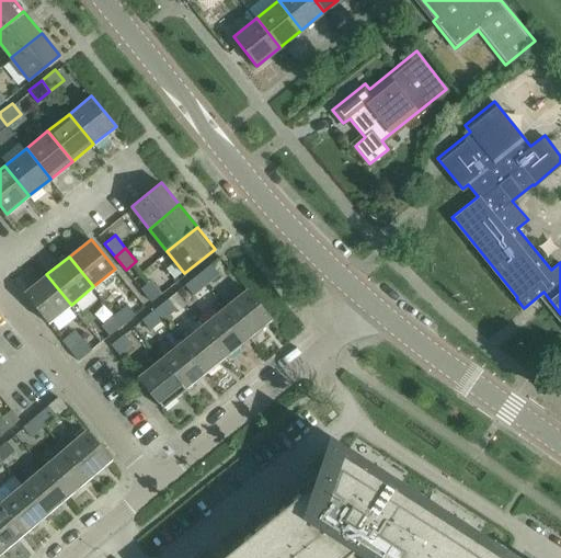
[(197,272),(206,283),(219,273),(210,262),(197,272)]
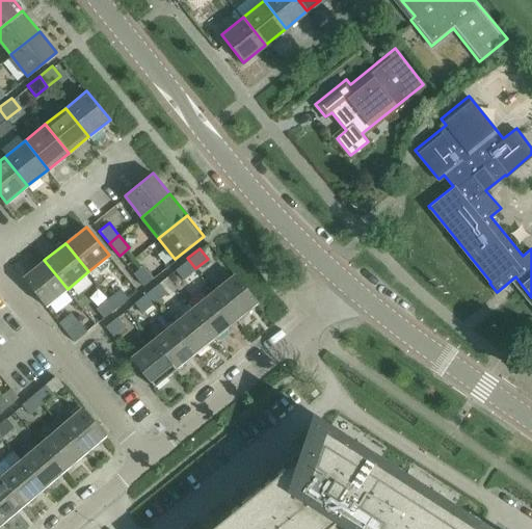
[(195,268),(187,258),(175,268),(183,279),(195,268)]
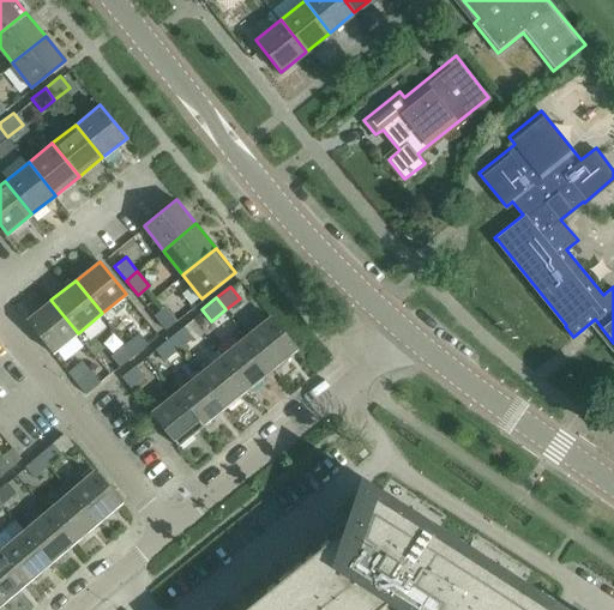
[(78,333),(50,300),(26,319),(53,352),(78,333)]
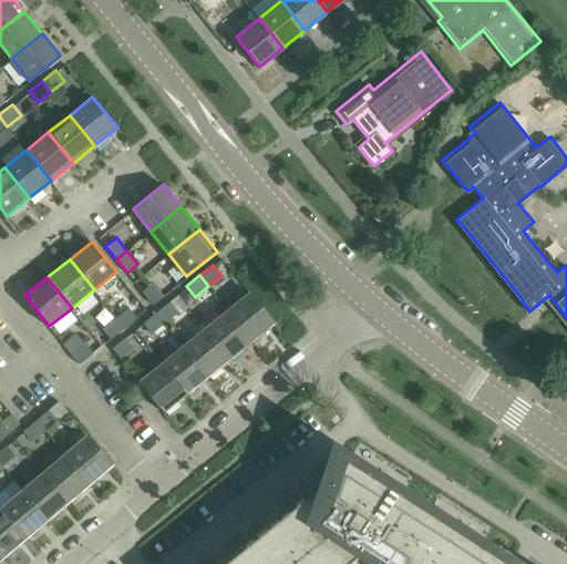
[(152,304),(163,295),(152,282),(141,290),(152,304)]
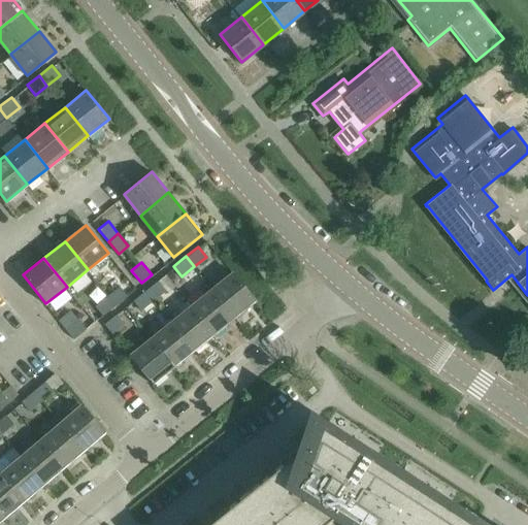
[(256,300),(233,271),(212,288),(235,317),(256,300)]
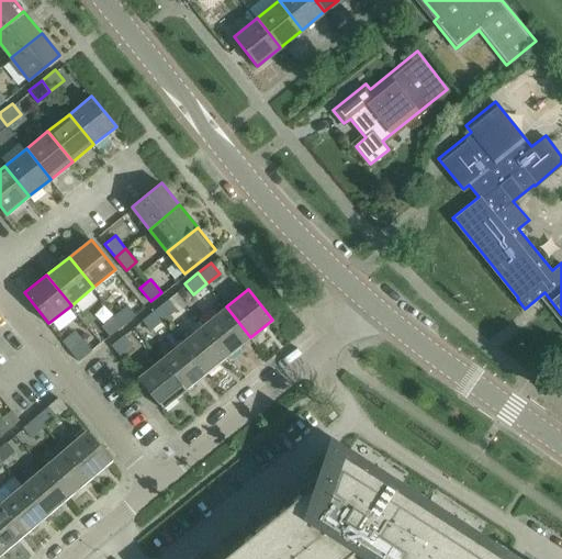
[(155,308),(163,319),(184,301),(177,290),(155,308)]
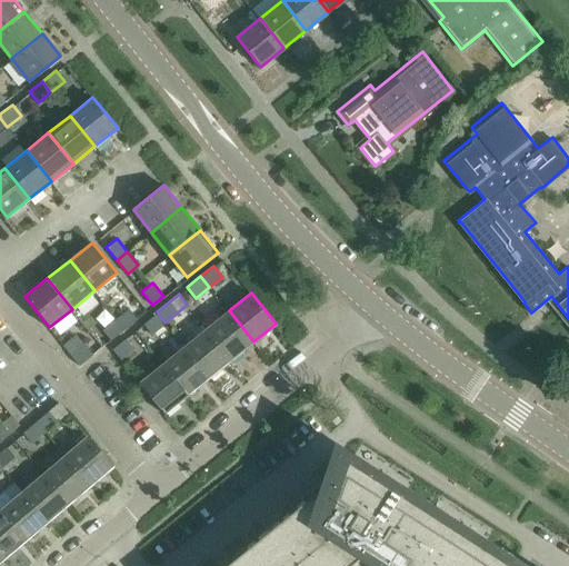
[(116,318),(125,328),(138,318),(129,307),(116,318)]
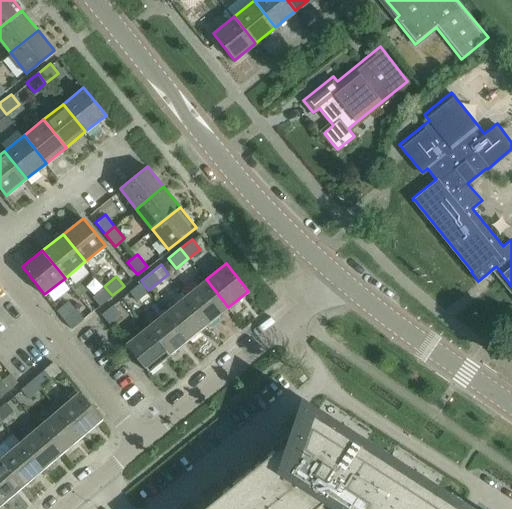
[(228,307),(206,279),(186,296),(208,323),(228,307)]
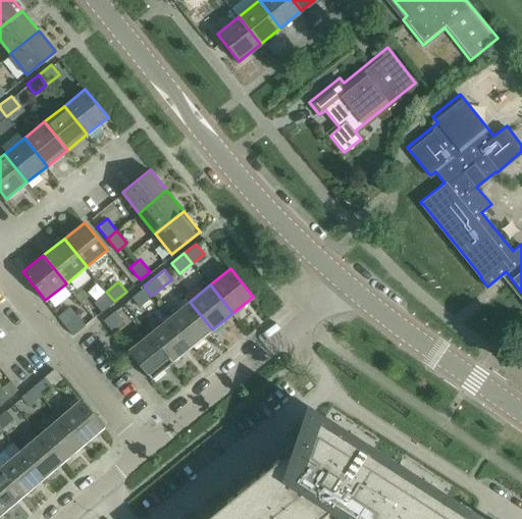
[(151,296),(144,286),(132,296),(139,306),(141,304),(146,310),(150,311),(158,305),(151,296)]
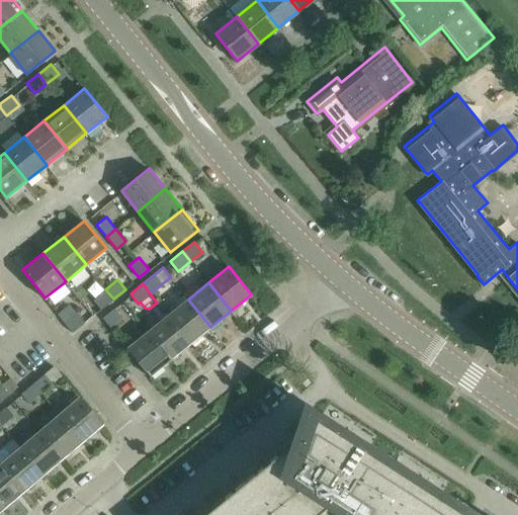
[(113,298),(105,289),(93,298),(100,309),(113,298)]
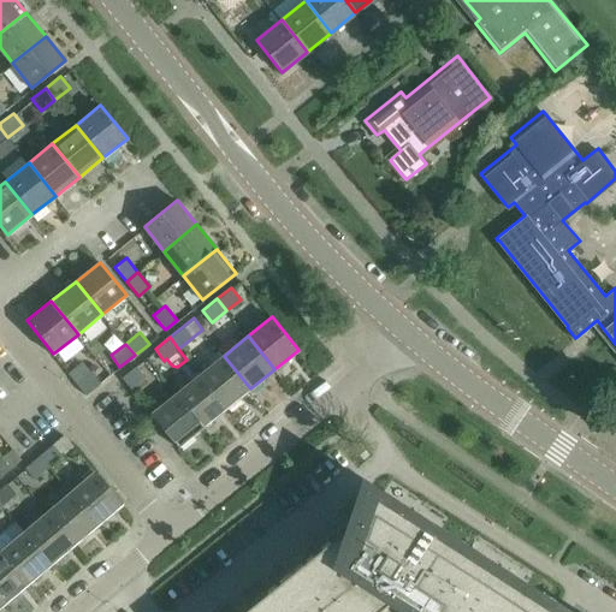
[(214,363),(200,375),(226,408),(250,388),(224,356),(218,349),(208,356),(214,363)]
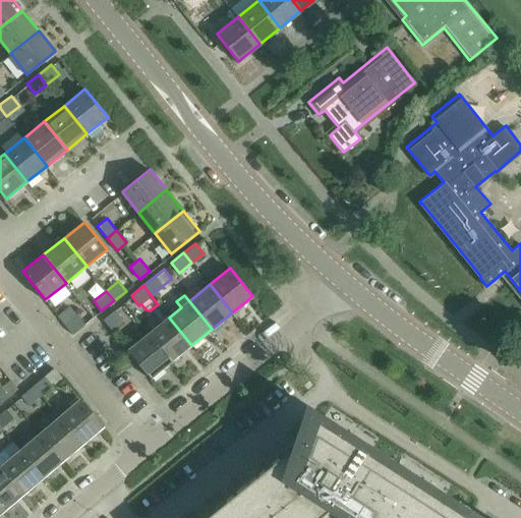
[(115,309),(103,319),(110,328),(122,318),(115,309)]
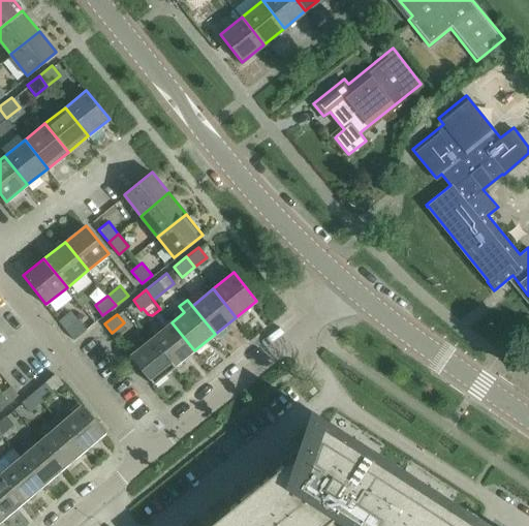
[(73,338),(86,329),(79,319),(66,330),(73,338)]
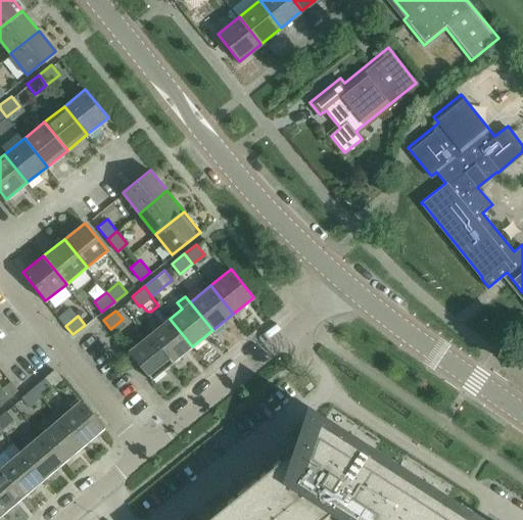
[(170,319),(149,335),(172,363),(192,346),(170,319)]
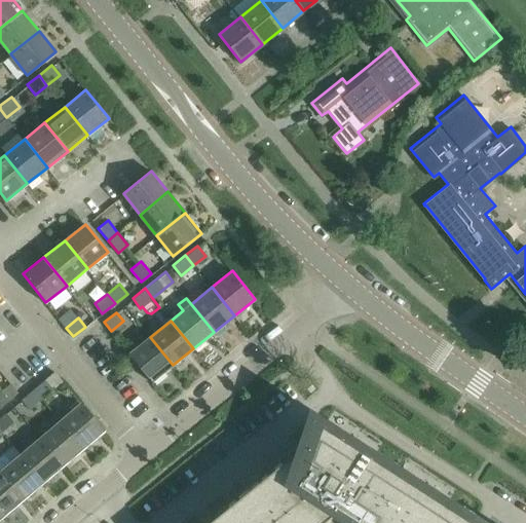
[(150,337),(129,353),(152,381),(173,365),(150,337)]
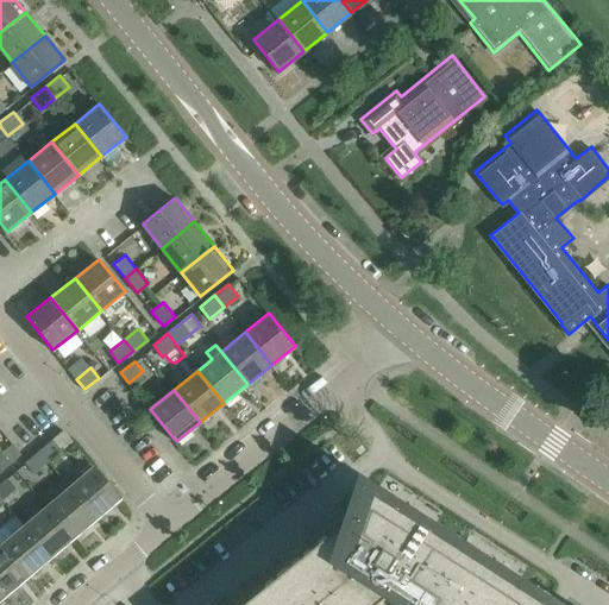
[(61,448),(52,438),(39,449),(48,459),(61,448)]
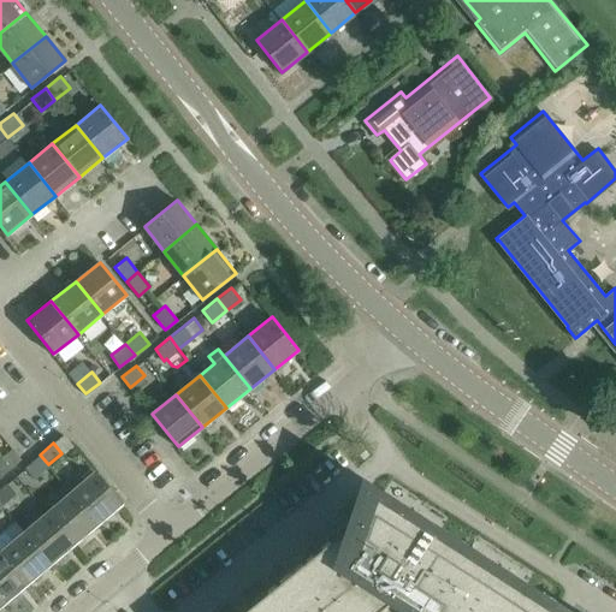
[(40,455),(27,465),(25,467),(34,477),(48,464),(40,455)]
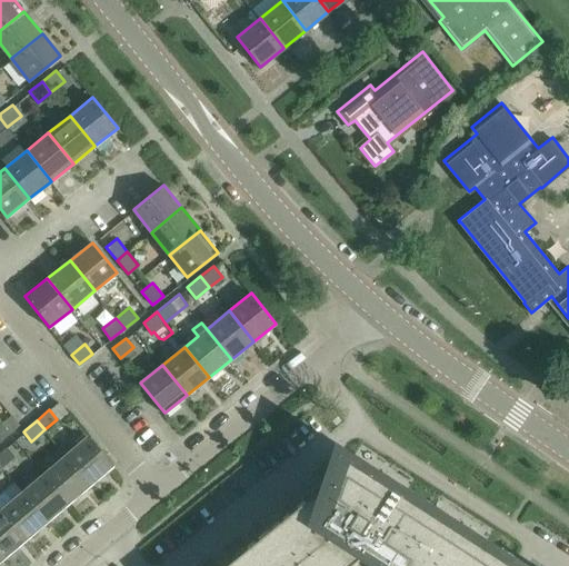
[(0,423),(0,440),(10,433),(1,421),(0,423)]
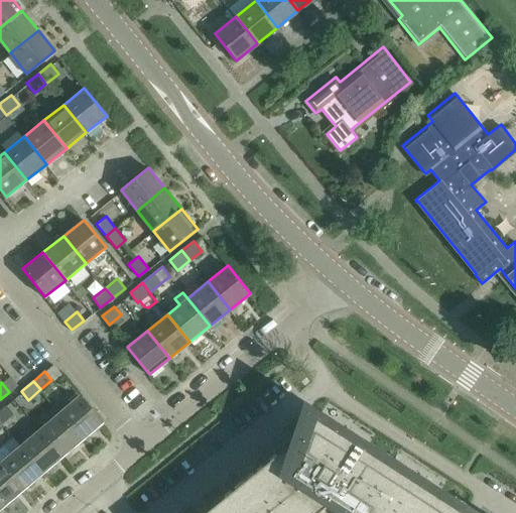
[(80,395),(59,412),(83,439),(102,422),(80,395)]
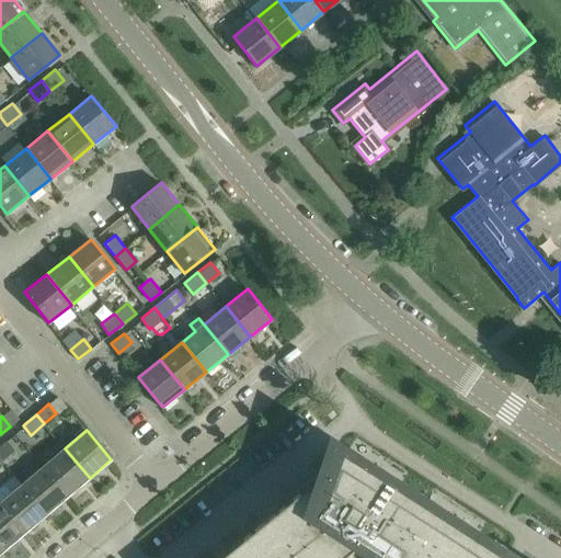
[(7,439),(0,444),(0,457),(2,460),(15,450),(7,439)]
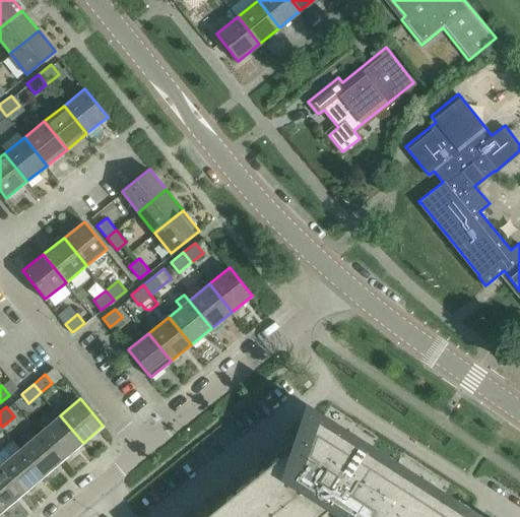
[(224,504),(217,510),(208,516),(321,516),(330,510),(340,516),(465,516),(468,514),(311,412),(301,444),(304,446),(300,453),(295,447),(258,476),(249,483),(224,504)]
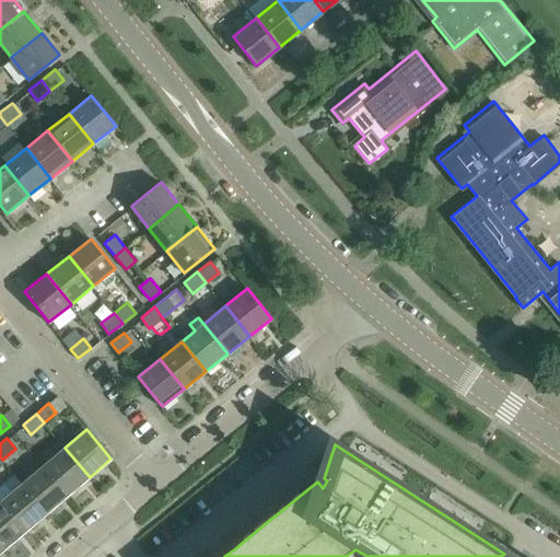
[(65,448),(44,465),(68,495),(90,477),(65,448)]
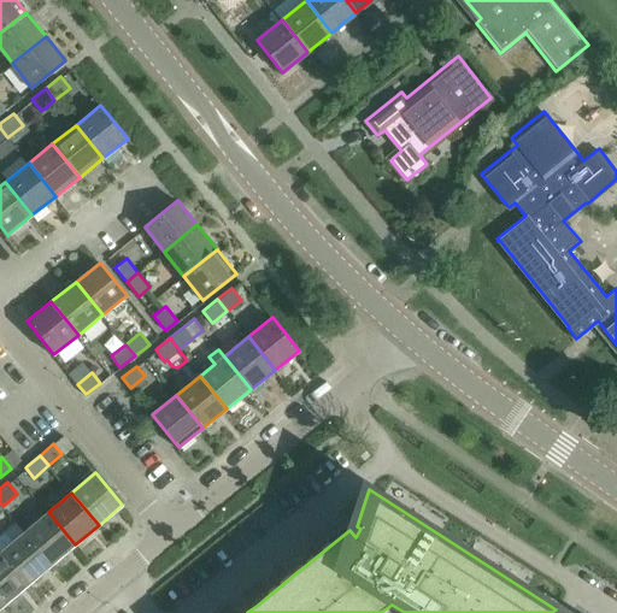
[(48,512),(24,532),(52,565),(75,544),(48,512)]
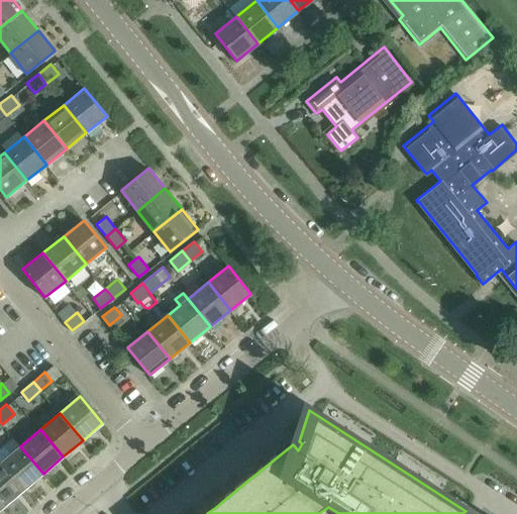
[(43,474),(20,446),(1,463),(24,490),(43,474)]
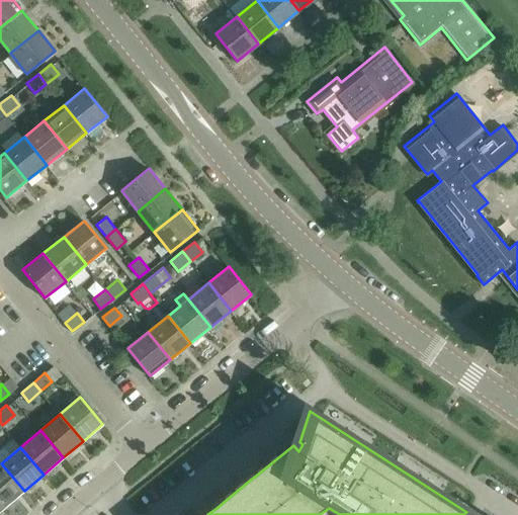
[(1,463),(0,463),(0,502),(4,508),(24,491),(1,463)]
